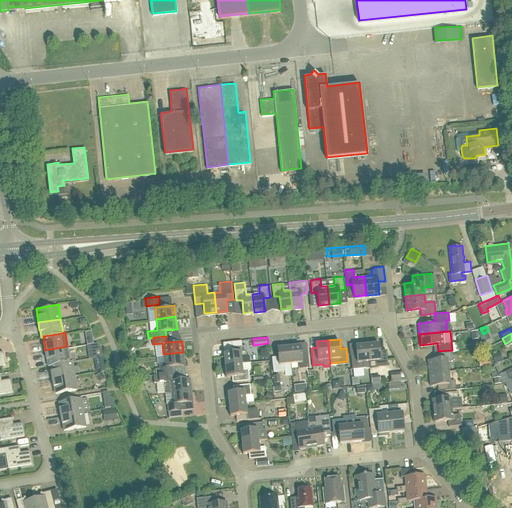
[(367,342),(369,359),(370,366),(377,366),(376,364),(388,363),(387,348),(380,349),(379,341),(367,342)]
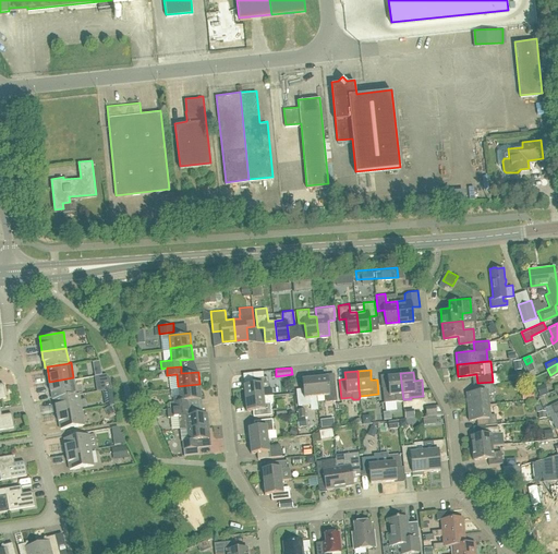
[(395,393),(402,392),(400,373),(388,375),(388,384),(383,385),(385,400),(396,399),(395,393)]
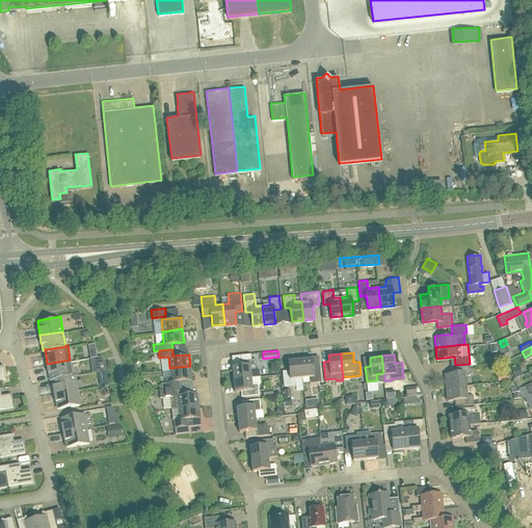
[(234,377),(260,375),(259,367),(257,368),(256,357),(241,358),(242,364),(233,365),(234,377)]
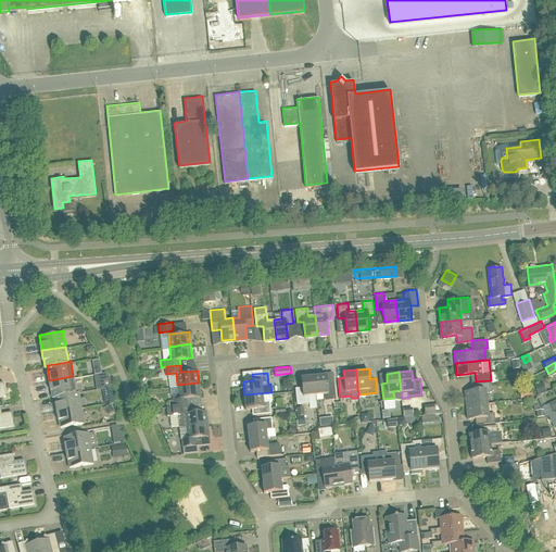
[(314,374),(316,392),(324,391),(324,398),(336,397),(333,383),(328,383),(327,373),(314,374)]
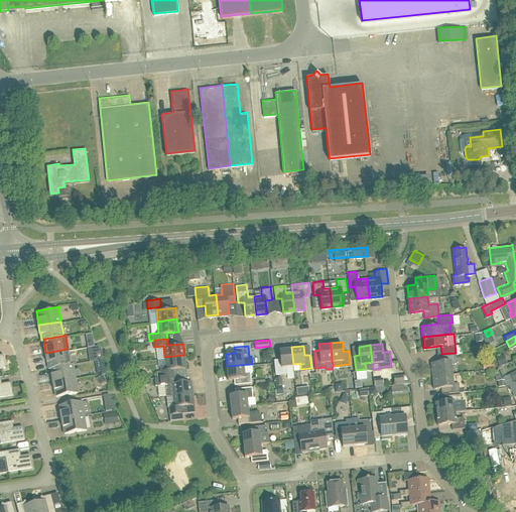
[(286,365),(293,364),(291,347),(279,349),(280,359),(275,359),(276,373),(287,372),(286,365)]
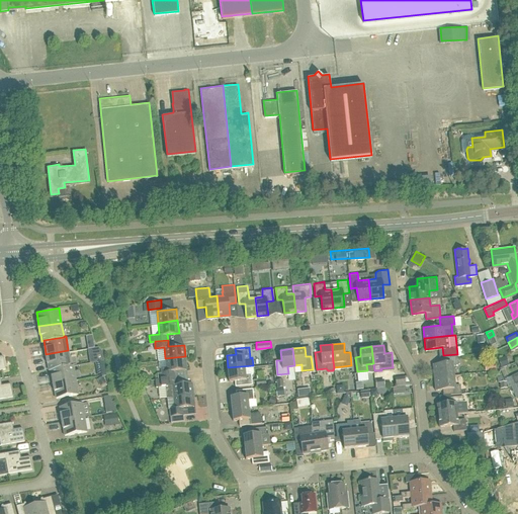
[(71,364),(68,350),(46,354),(47,362),(48,361),(49,368),(51,368),(51,367),(71,364)]
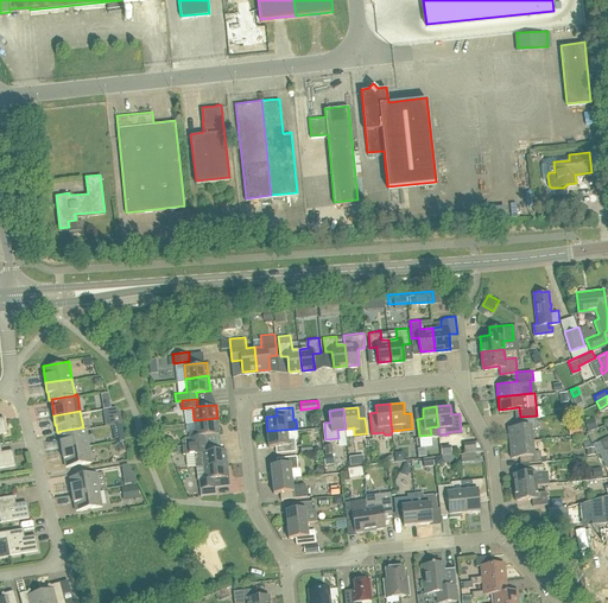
[(510,440),(533,438),(532,426),(538,426),(537,416),(520,417),(515,418),(517,424),(508,425),(510,440)]
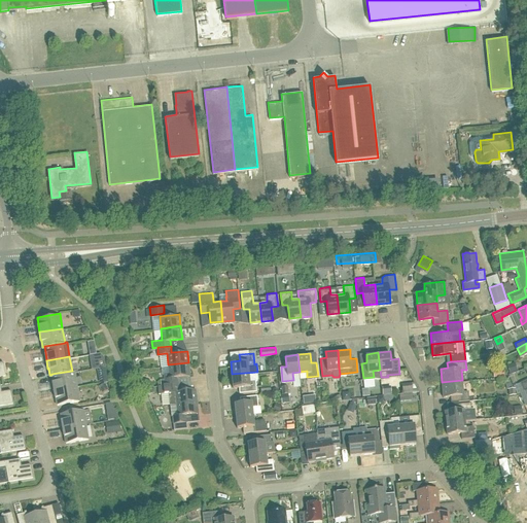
[(165,384),(178,383),(177,376),(189,375),(188,362),(168,364),(169,372),(164,373),(165,384)]
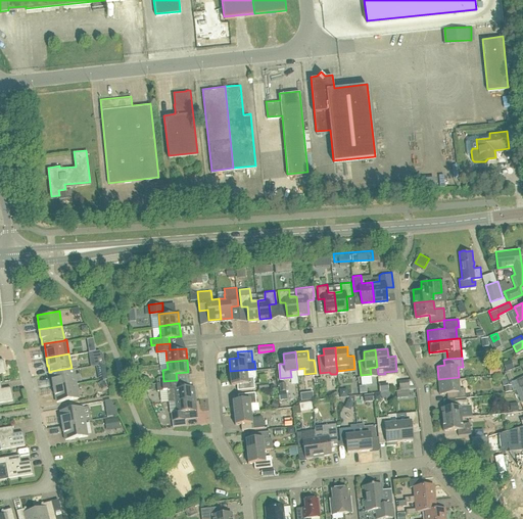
[(53,385),(76,382),(74,367),(72,368),(51,371),(51,372),(52,378),(53,385)]
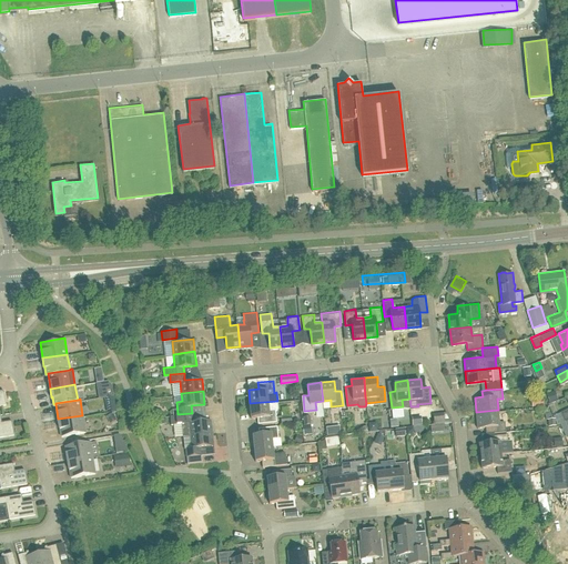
[(277,401),(250,403),(251,416),(257,415),(259,421),(276,420),(275,409),(276,409),(277,406),(277,401)]
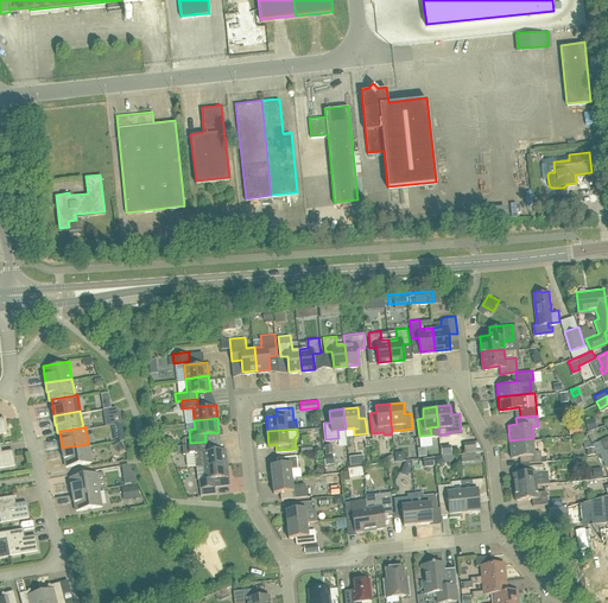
[(596,450),(600,449),(600,450),(607,445),(607,435),(593,442),(596,450)]
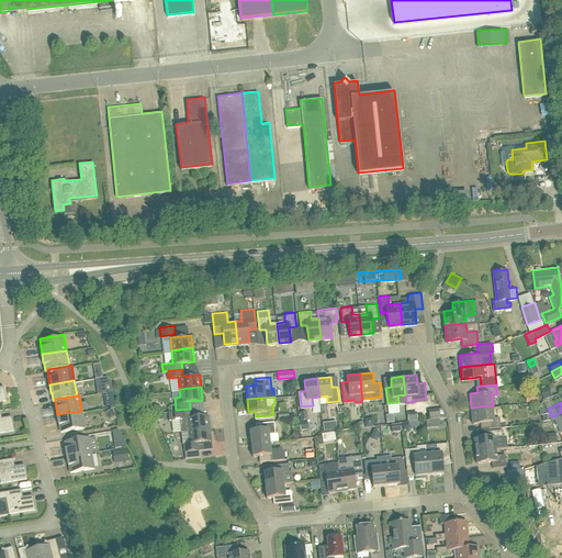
[(430,416),(430,417),(446,415),(441,405),(439,406),(428,408),(429,416),(430,416)]
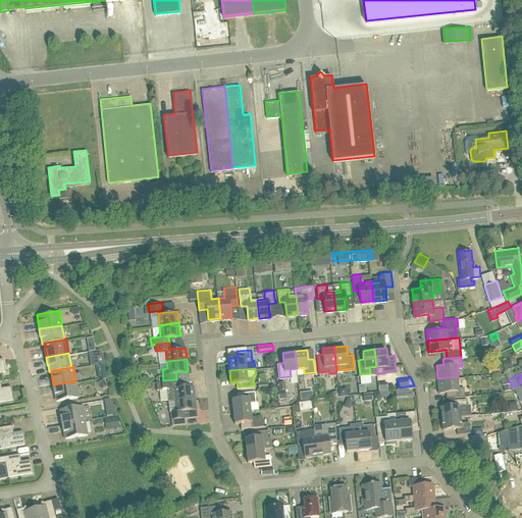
[(458,376),(437,378),(438,392),(446,391),(447,397),(465,395),(464,385),(459,386),(458,376)]
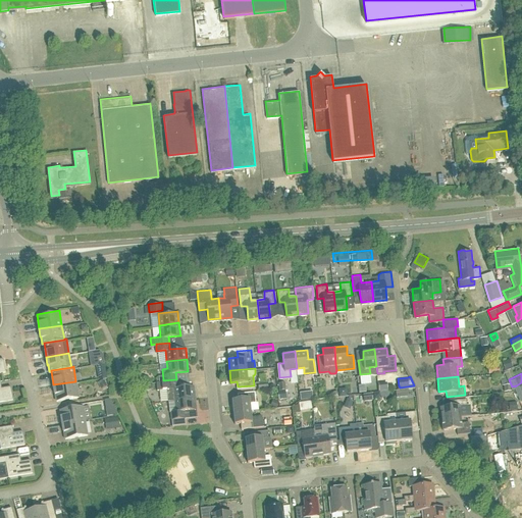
[(104,378),(99,380),(101,386),(107,383),(104,378)]
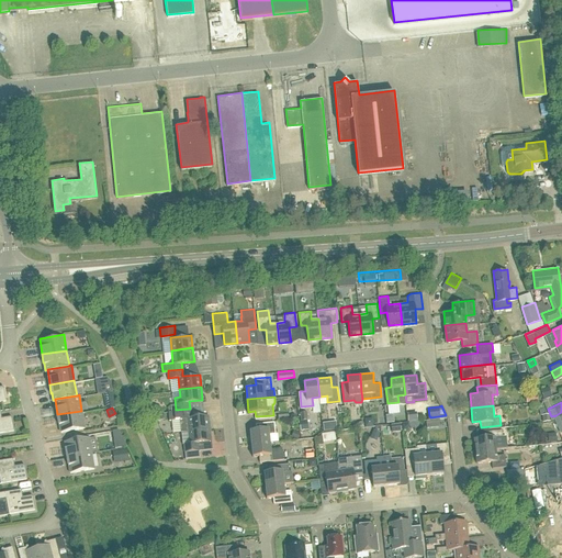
[(188,428),(210,426),(208,414),(190,415),(190,409),(176,410),(169,411),(169,419),(180,417),(181,430),(188,428)]
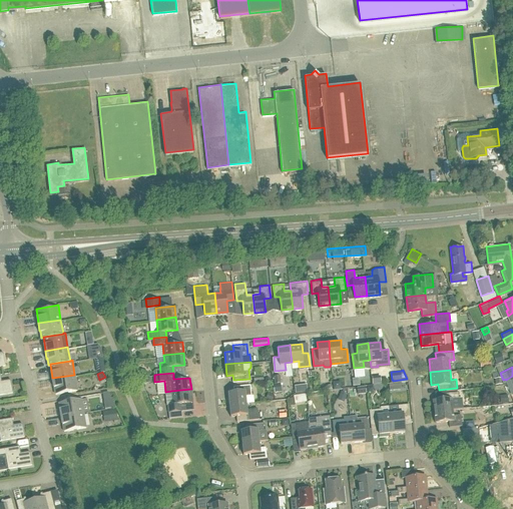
[(74,375),(52,378),(53,386),(54,386),(55,392),(77,389),(74,375)]
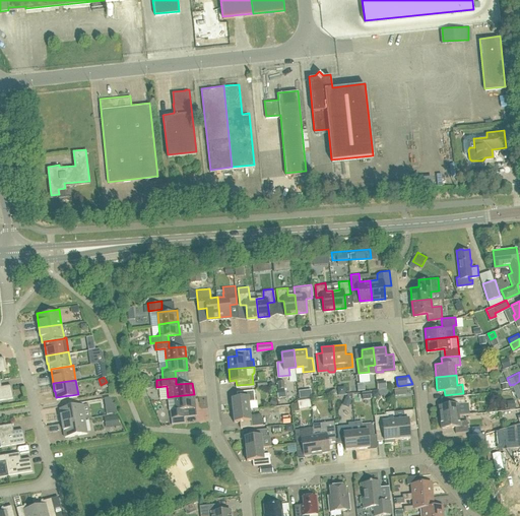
[(0,384),(0,398),(12,396),(10,383),(0,384)]
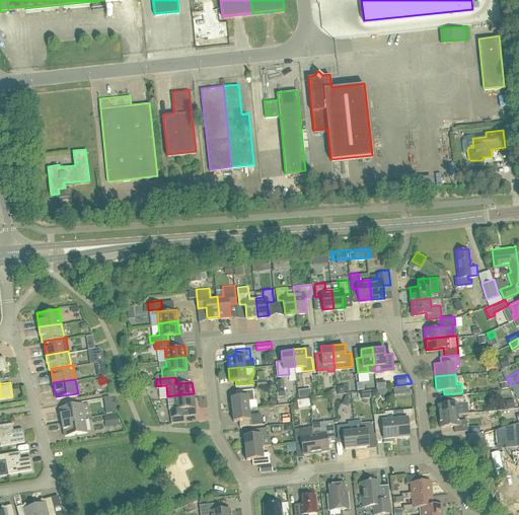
[(232,408),(249,406),(248,398),(254,397),(253,387),(236,389),(237,394),(231,395),(232,408)]
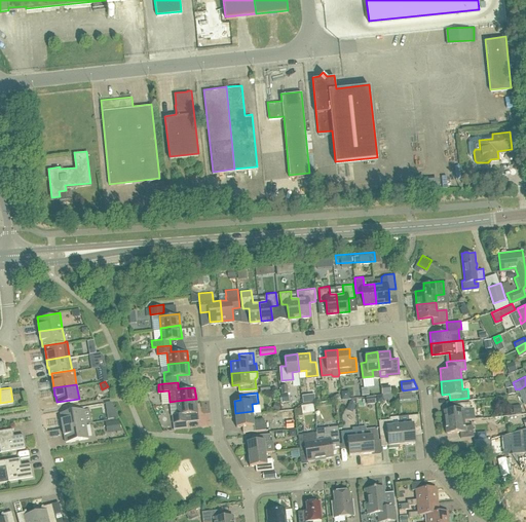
[(176,401),(170,402),(171,414),(173,414),(173,421),(174,427),(187,425),(186,419),(186,412),(197,411),(196,399),(176,401)]
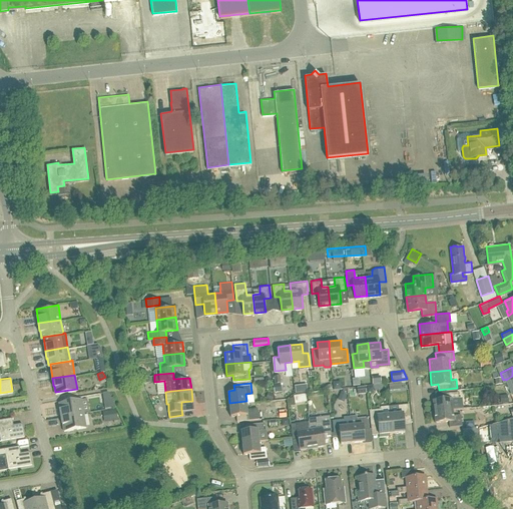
[(434,410),(453,408),(453,407),(463,406),(462,396),(459,396),(459,390),(446,391),(447,397),(433,399),(434,410)]
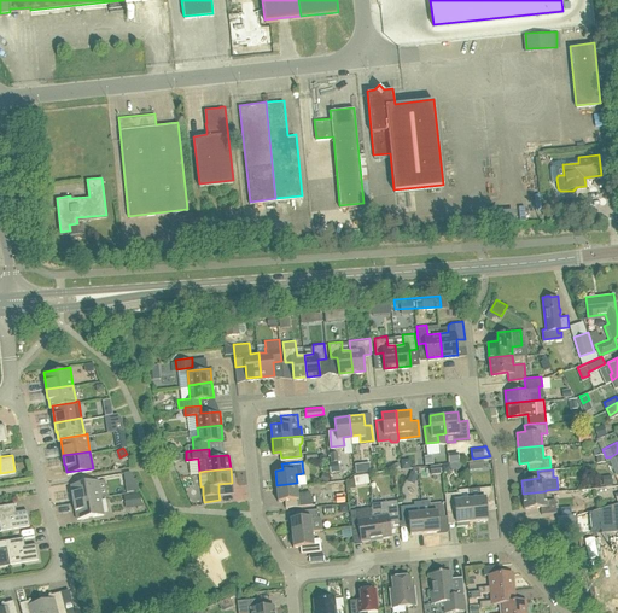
[(359,482),(372,479),(371,471),(357,472),(359,482)]
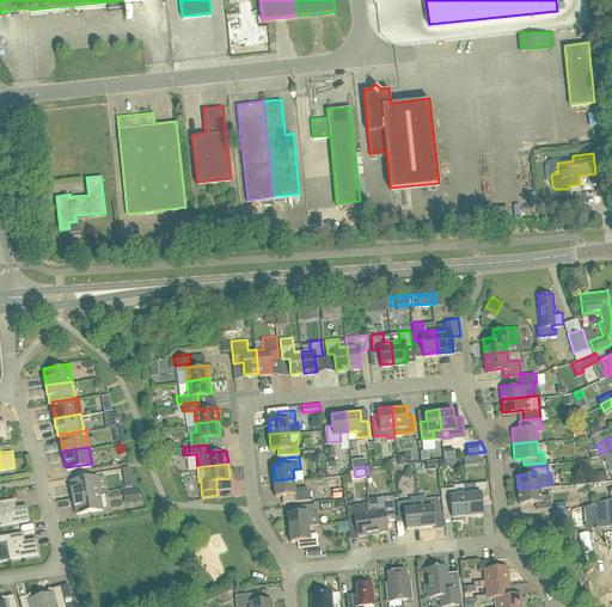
[(124,484),(138,483),(132,468),(123,470),(124,484)]
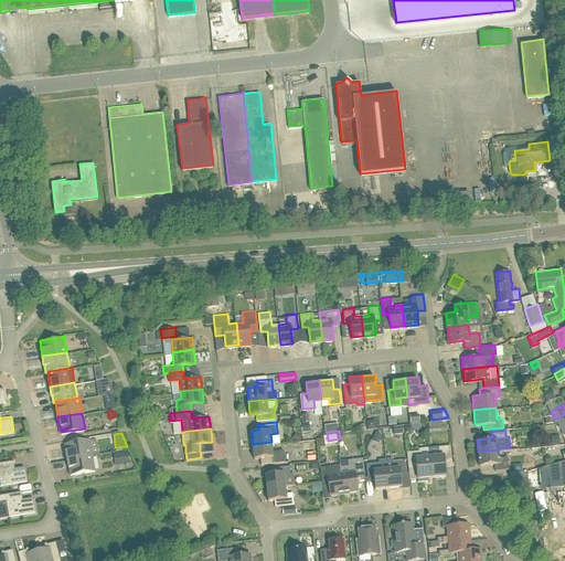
[(67,457),(92,453),(89,437),(65,442),(66,448),(65,450),(67,457)]
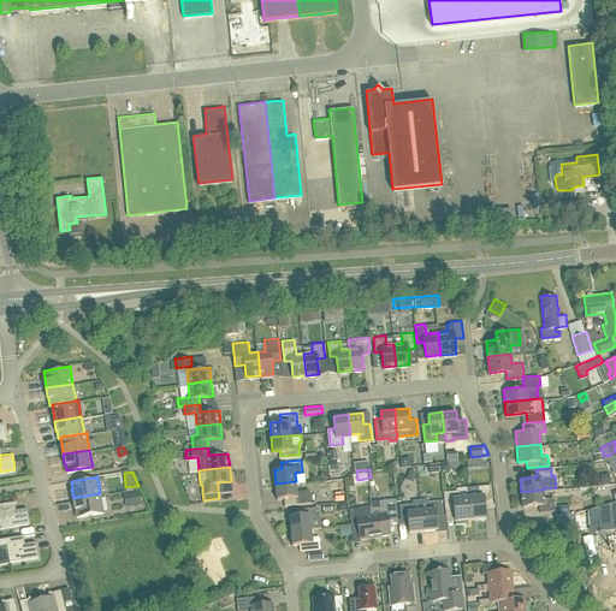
[(296,488),(296,481),(276,484),(277,497),(284,497),(285,504),(304,502),(311,500),(309,487),(296,488)]
